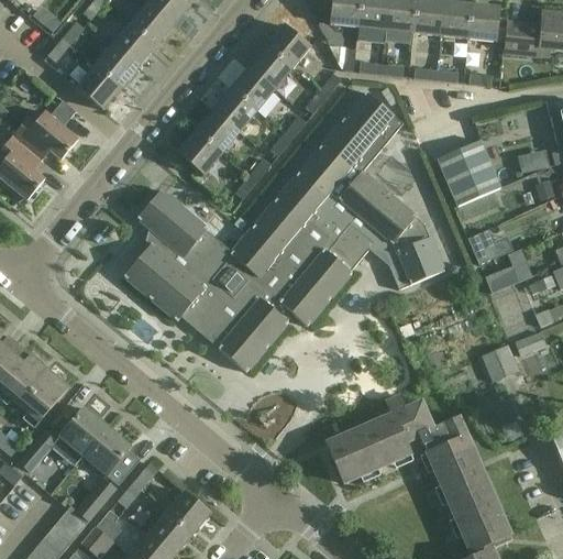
[(105,1),(103,0),(92,0),(83,12),(90,19),(105,1)]
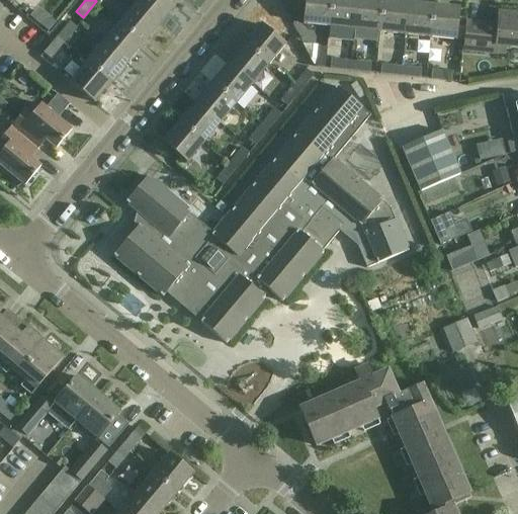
[(176,2),(173,0),(137,0),(136,1),(160,21),(176,2)]
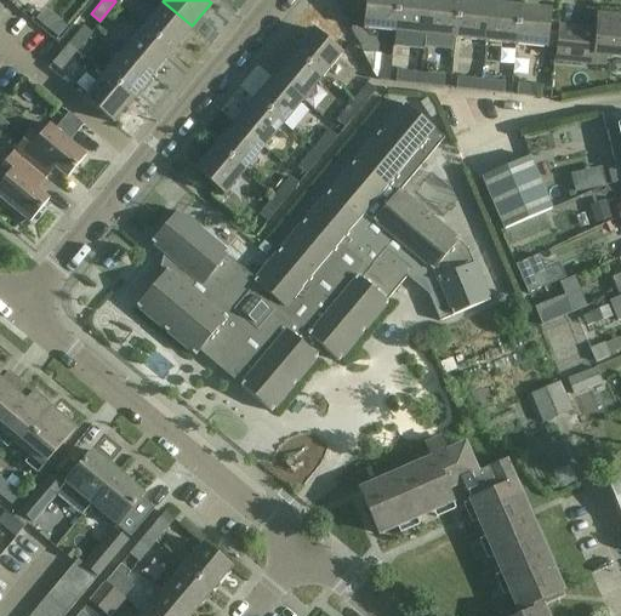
[(366,0),(364,24),(396,28),(398,0),(366,0)]
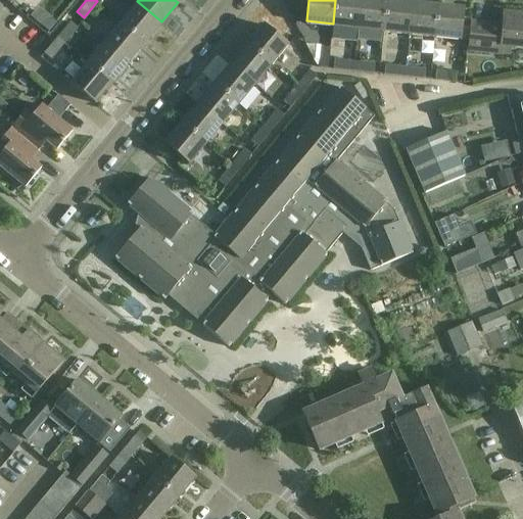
[(335,0),(333,24),(358,27),(361,0),(335,0)]
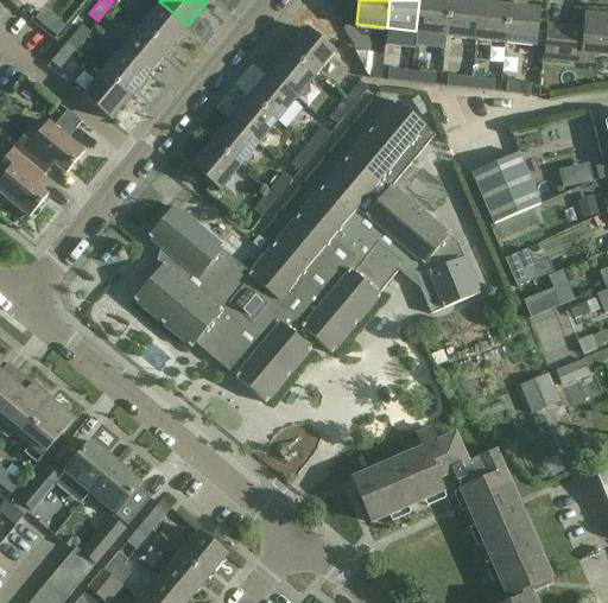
[(419,0),(416,31),(445,33),(449,0),(419,0)]
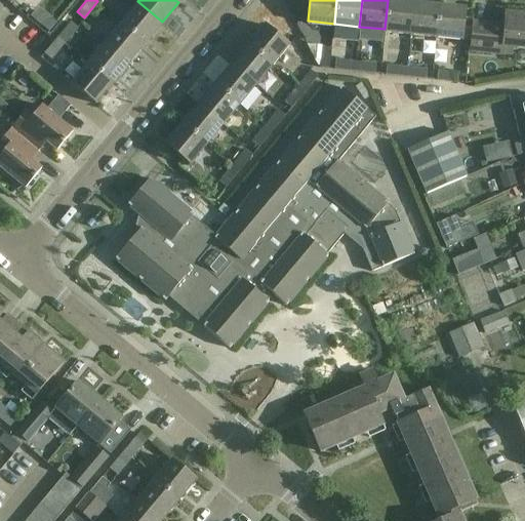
[(388,0),(385,29),(410,32),(413,0),(388,0)]
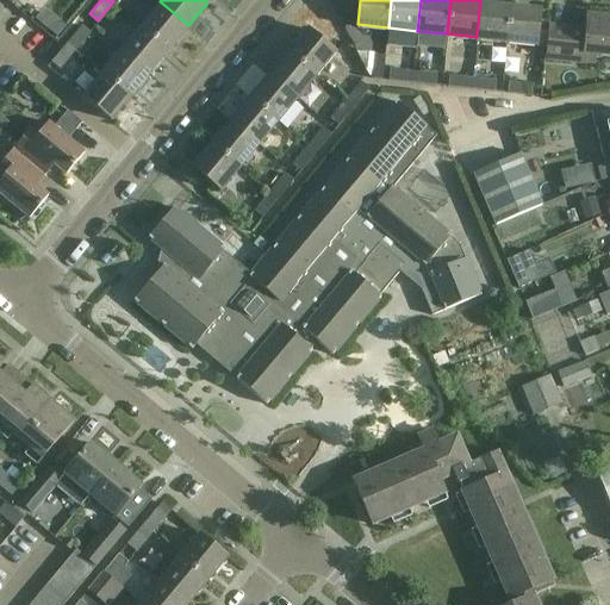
[(477,37),(505,39),(509,4),(480,0),(477,37)]
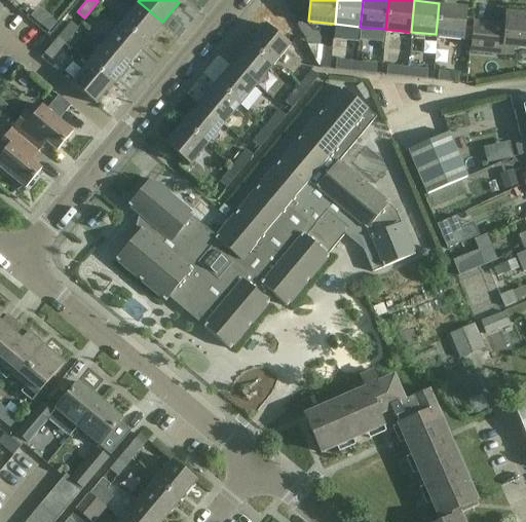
[(121,21),(146,41),(162,22),(138,1),(121,21)]
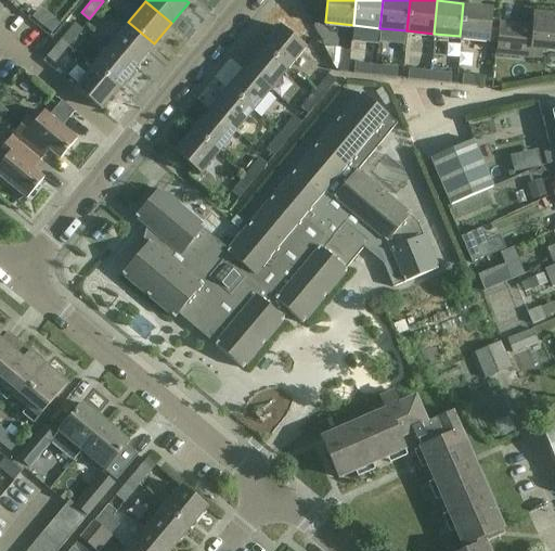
[(41,3),(34,13),(52,28),(60,18),(41,3)]
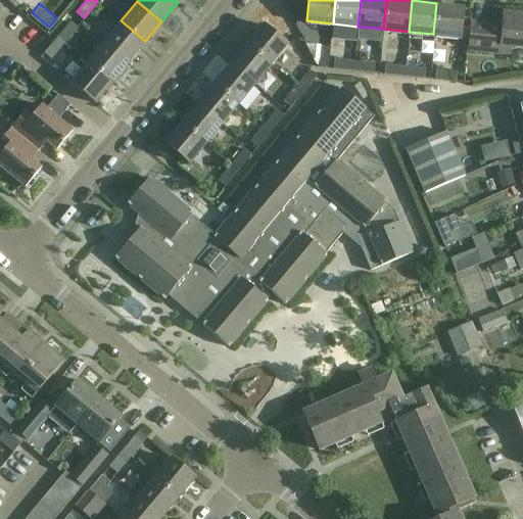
[(436,3),(433,34),(460,37),(463,5),(436,3)]
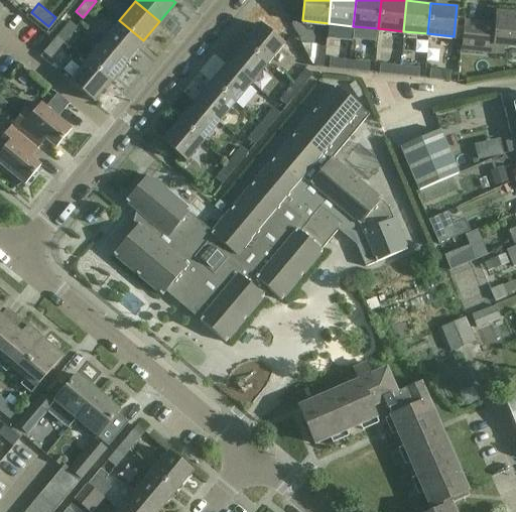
[(465,18),(462,46),(493,49),(494,41),(515,43),(515,11),(497,9),(496,21),(465,18)]
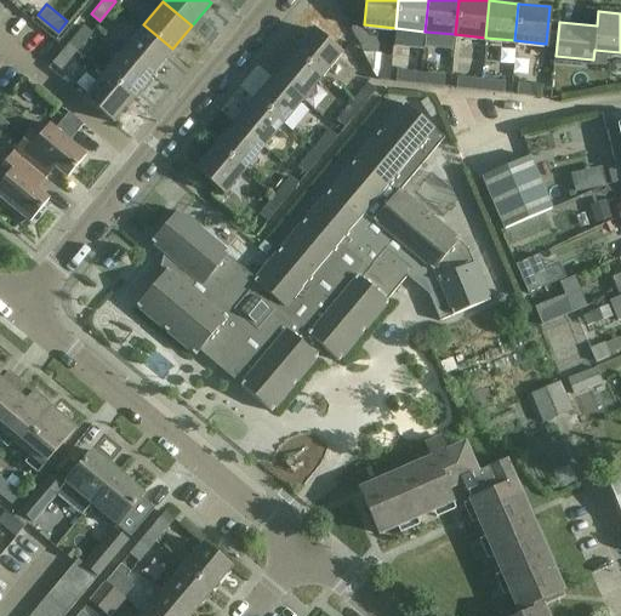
[(68,41),(77,47),(92,29),(84,23),(68,41)]
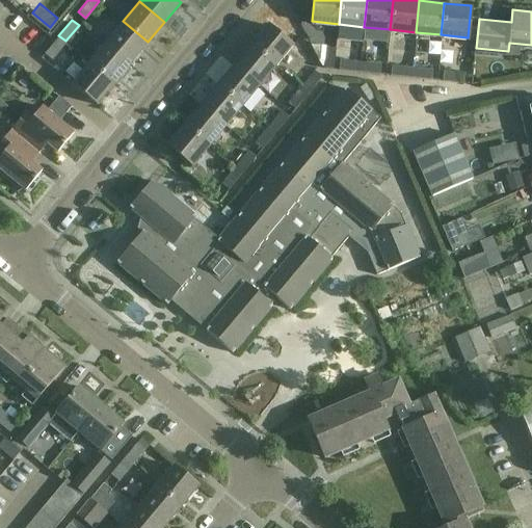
[(106,42),(130,61),(148,42),(123,21),(106,42)]
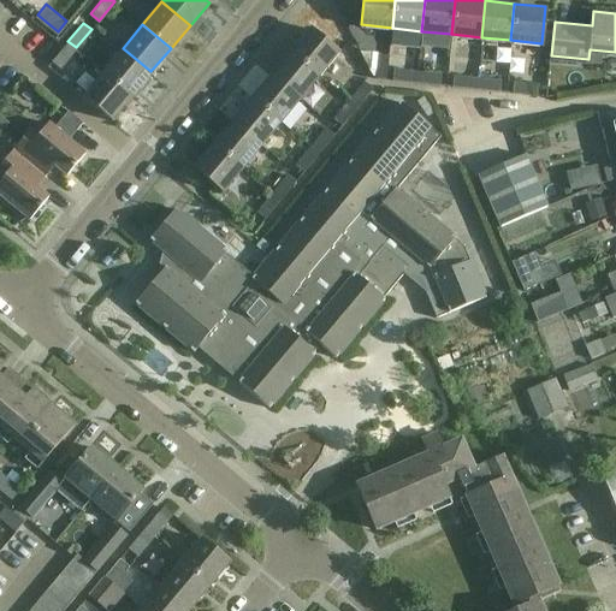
[(290,49),(319,73),(339,51),(311,27),(290,49)]
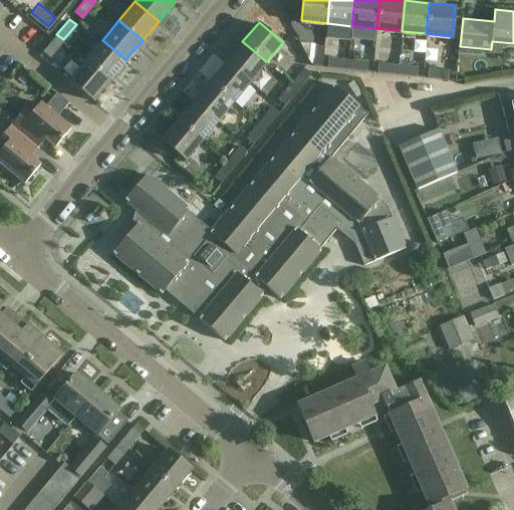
[(63,39),(56,34),(43,49),(50,55),(63,39)]
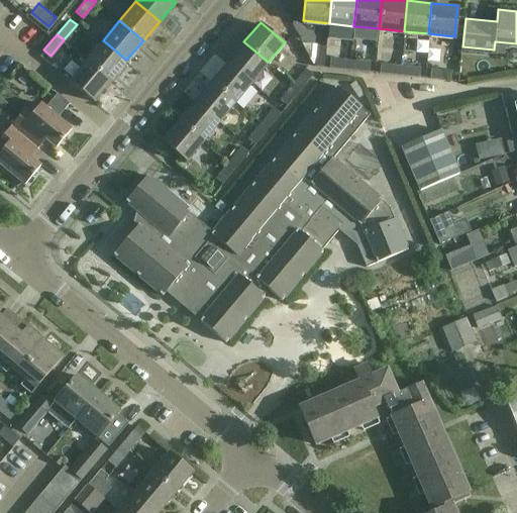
[(126,60),(103,40),(87,60),(111,79),(126,60)]
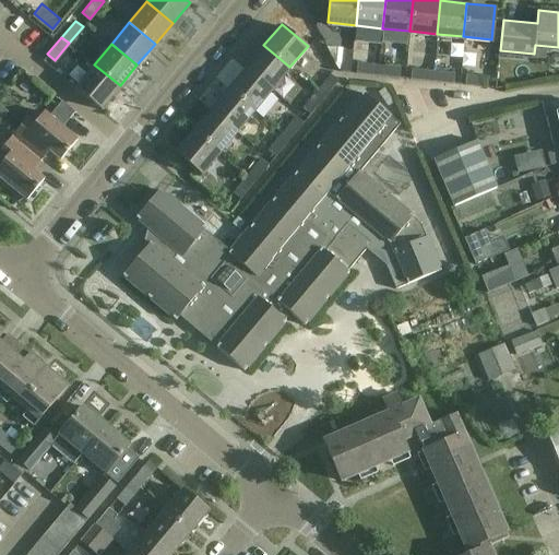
[(289,67),(263,45),(246,67),(272,87),(289,67)]
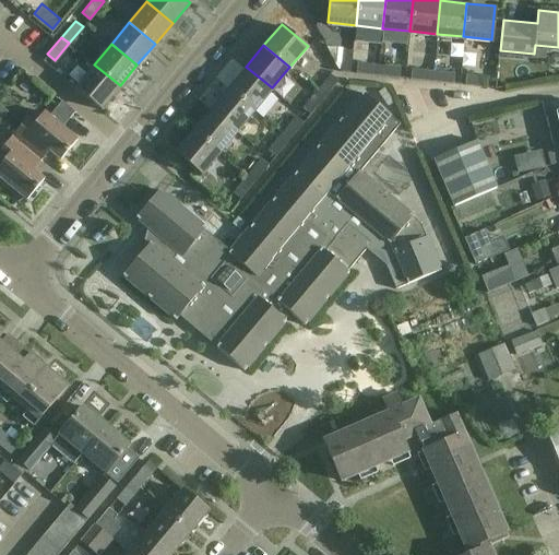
[(351,70),(353,48),(343,47),(341,69),(351,70)]
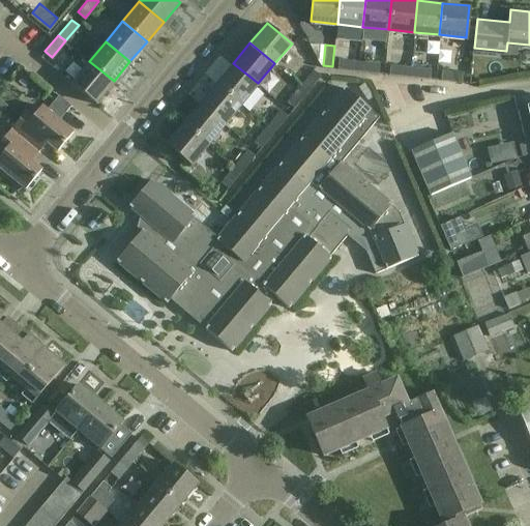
[(337,66),(358,68),(359,60),(339,57),(337,66)]
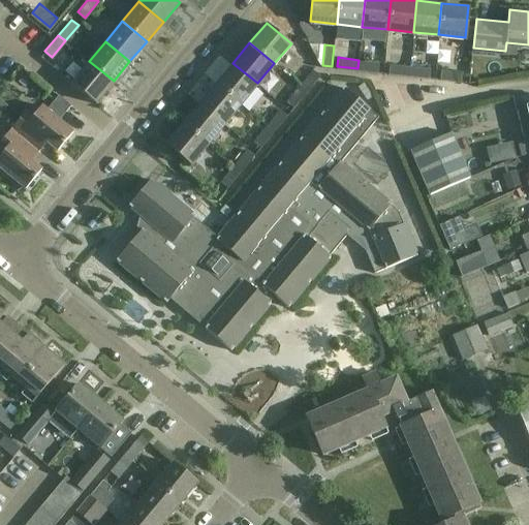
[(359,60),(358,68),(378,70),(379,62),(359,60)]
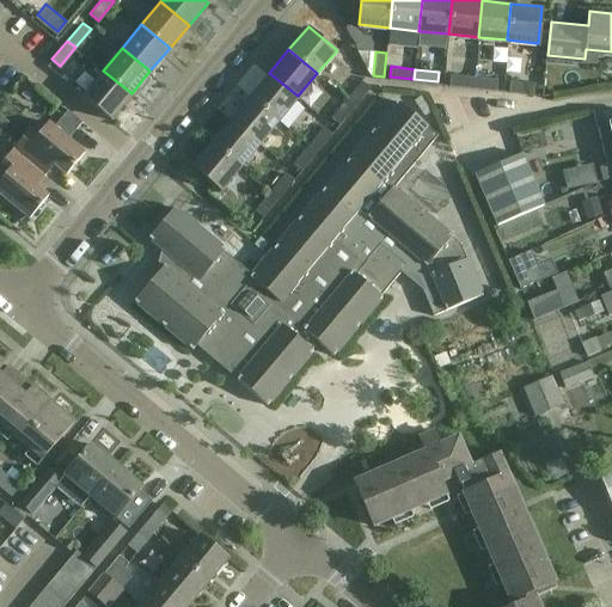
[(132,93),(103,71),(83,93),(111,117),(132,93)]
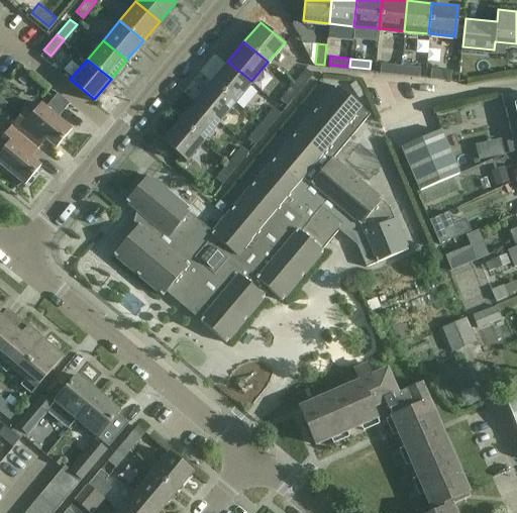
[(251,81),(227,62),(211,81),(235,100),(251,81)]
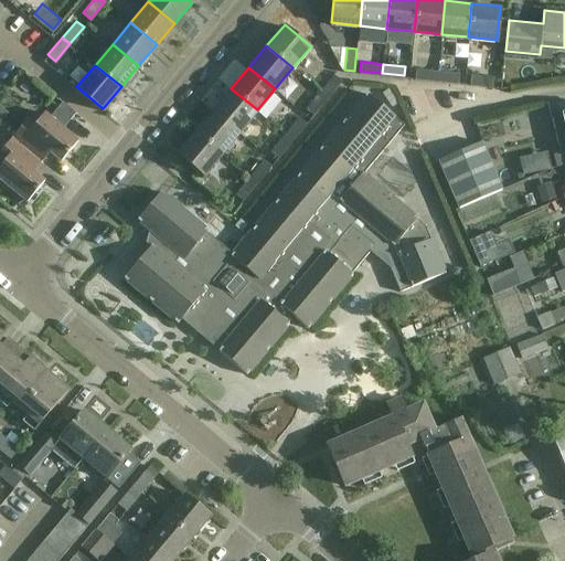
[(415,76),(436,80),(437,70),(416,67),(415,76)]
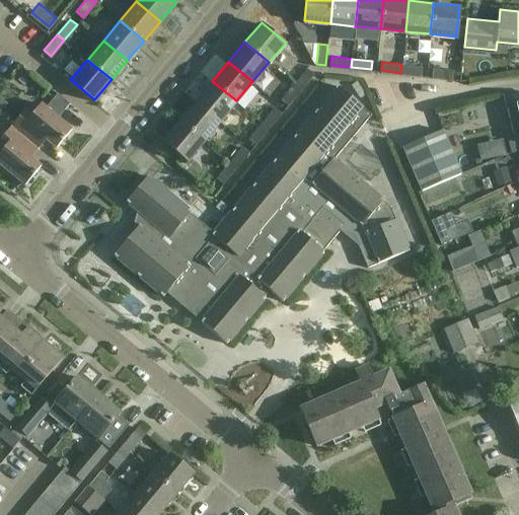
[(401,64),(400,73),(421,75),(422,66),(401,64)]
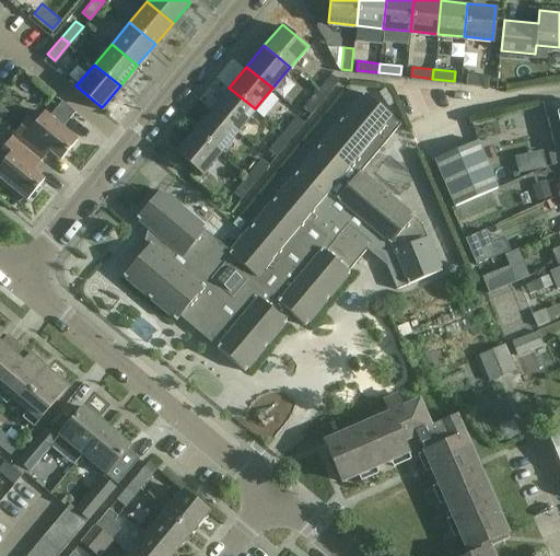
[(316,90),(324,96),(339,78),(331,72),(316,90)]
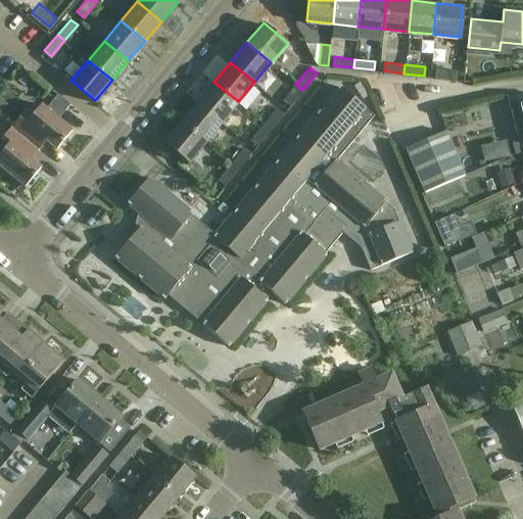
[(456,79),(457,69),(436,67),(435,77),(456,79)]
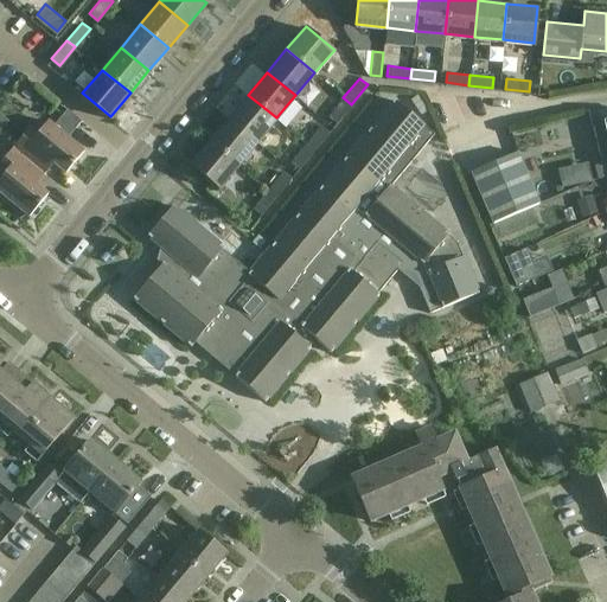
[(229,117),(257,141),(276,117),(248,95),(229,117)]
